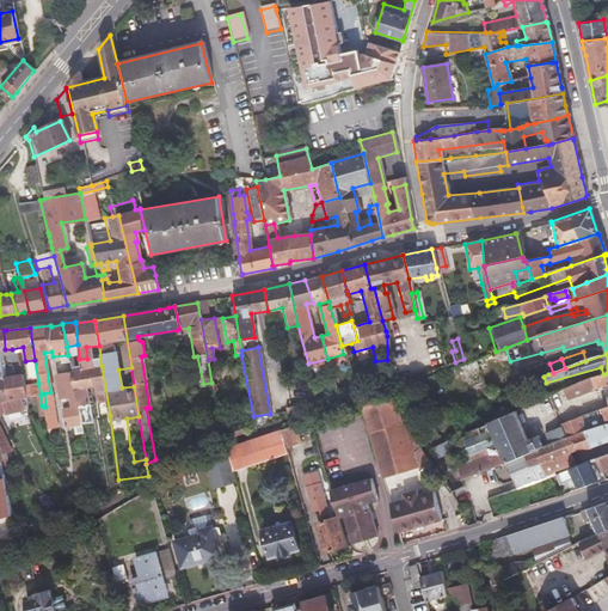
[(530,370),(534,379),(544,377),(548,374),(545,365),(530,370)]
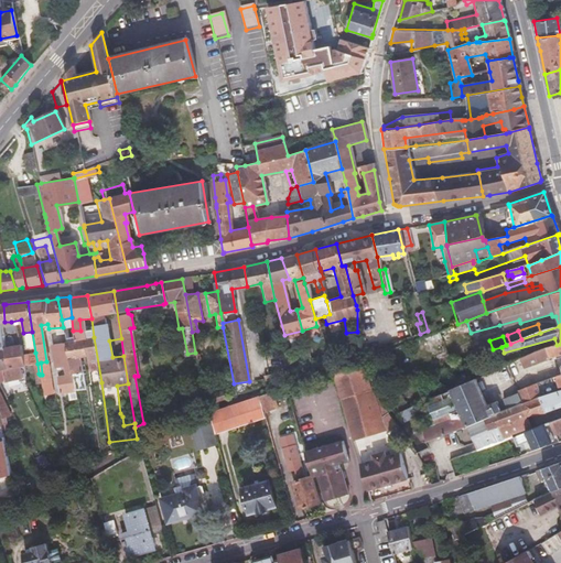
[(86,356),(86,357),(89,383),(101,382),(94,337),(84,338),(86,356)]
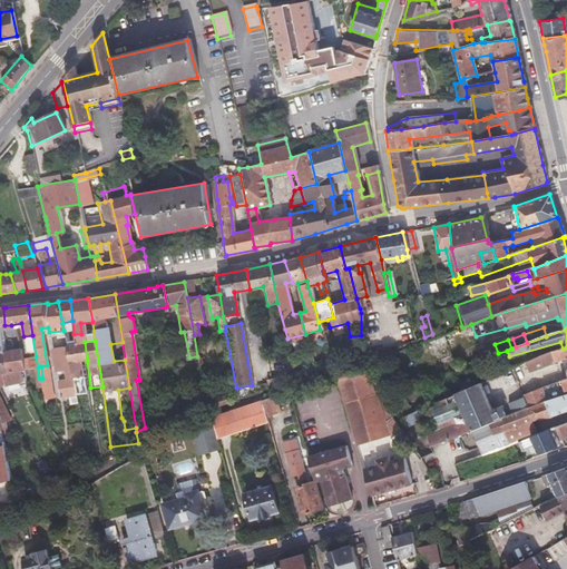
[(70,369),(76,394),(85,393),(79,362),(87,361),(87,360),(85,342),(84,343),(75,344),(69,344),(69,342),(65,342),(66,345),(70,369)]
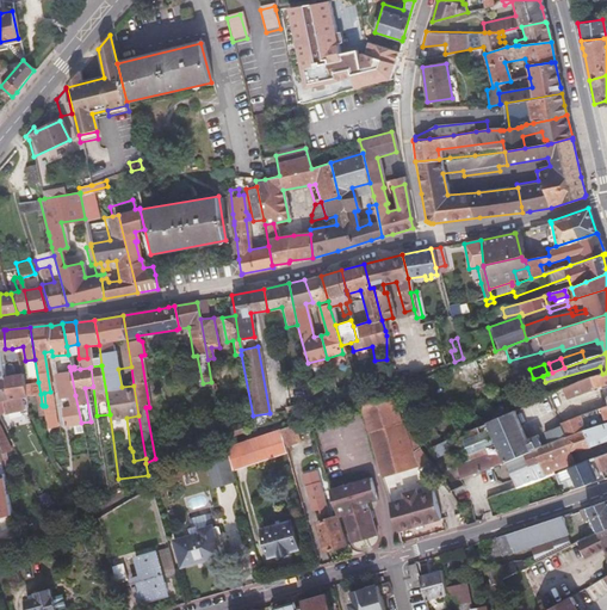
[(500,379),(503,390),(533,379),(530,369),(500,379)]
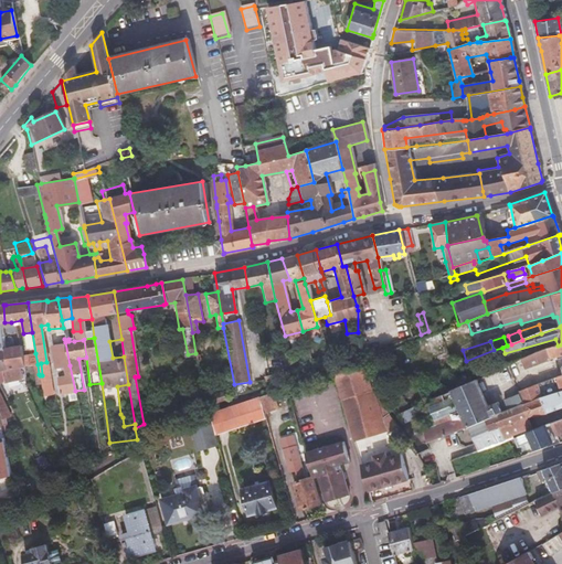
[(55,368),(70,365),(65,342),(51,346),(55,368)]
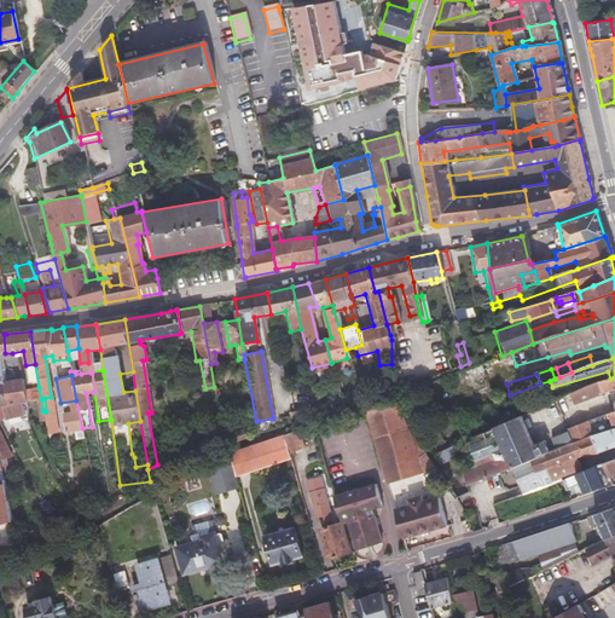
[(573,392),(569,393),(573,404),(576,403),(602,394),(603,396),(614,392),(614,400),(613,404),(614,410),(614,377),(610,379),(589,385),(573,392)]
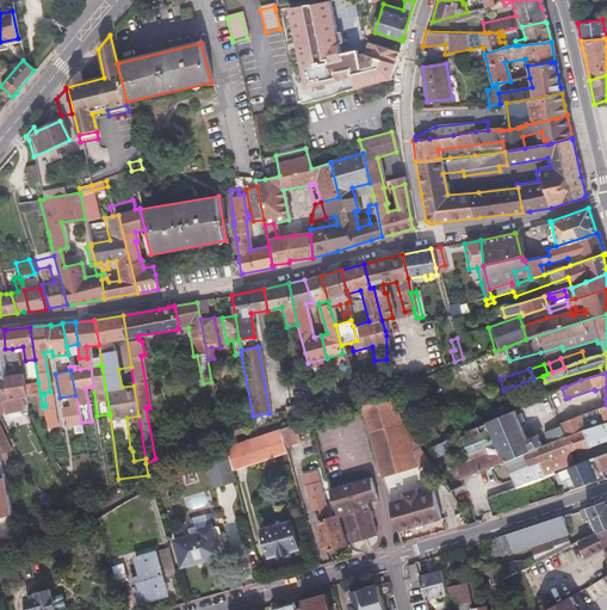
[(19,398),(24,396),(22,386),(20,374),(2,377),(7,399),(10,414),(22,412),(19,398)]
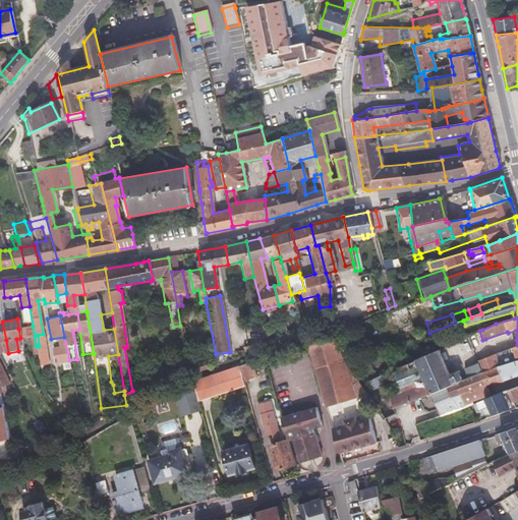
[(18,329),(20,338),(30,337),(35,336),(33,326),(18,329)]
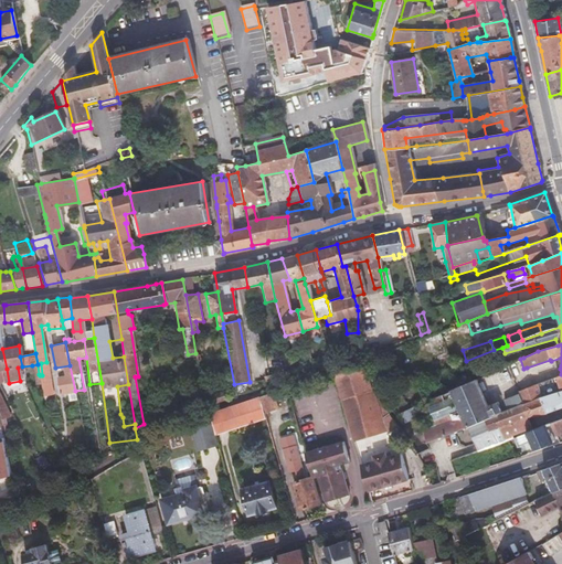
[(366,357),(364,361),(372,364),(370,358),(374,355),(373,353),(366,357)]
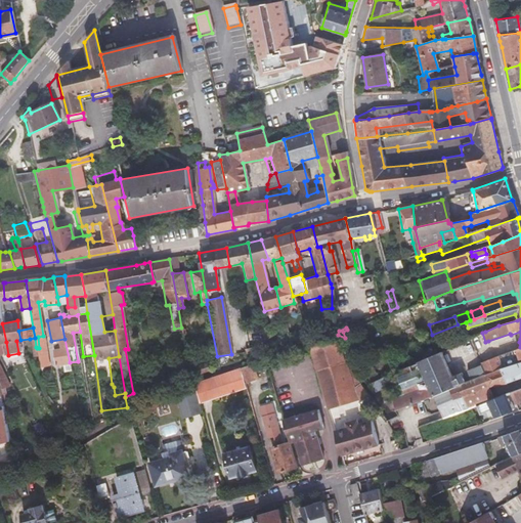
[(303,331),(305,338),(313,336),(311,329),(303,331)]
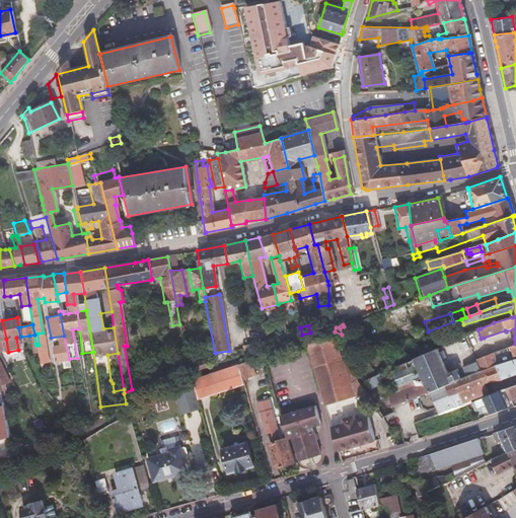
[(341,360),(344,359),(341,350),(335,344),(334,343),(324,340),(309,342),(304,343),(323,405),(352,396),(341,360)]
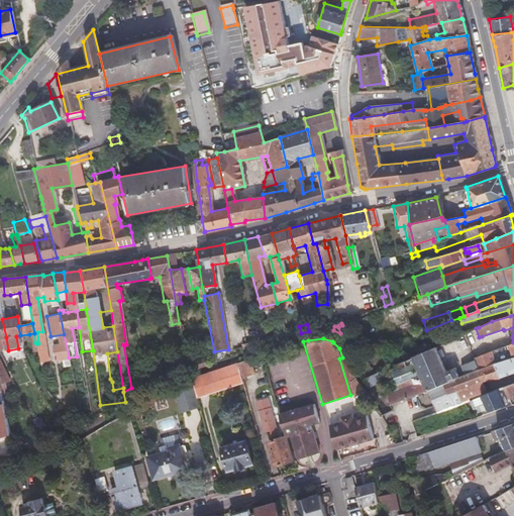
[(27,353),(37,351),(36,343),(35,342),(32,342),(26,344),(27,353)]
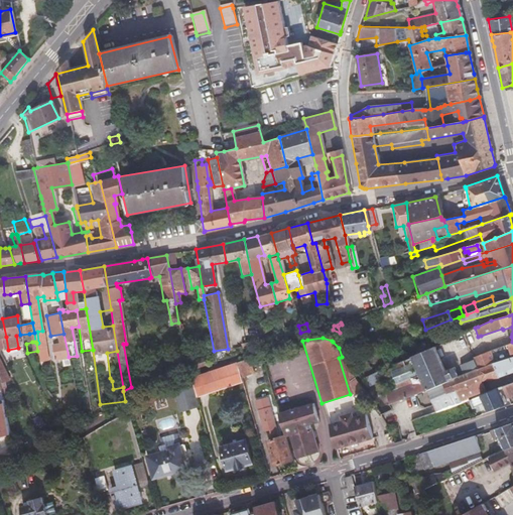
[(241,344),(243,352),(252,350),(249,342),(241,344)]
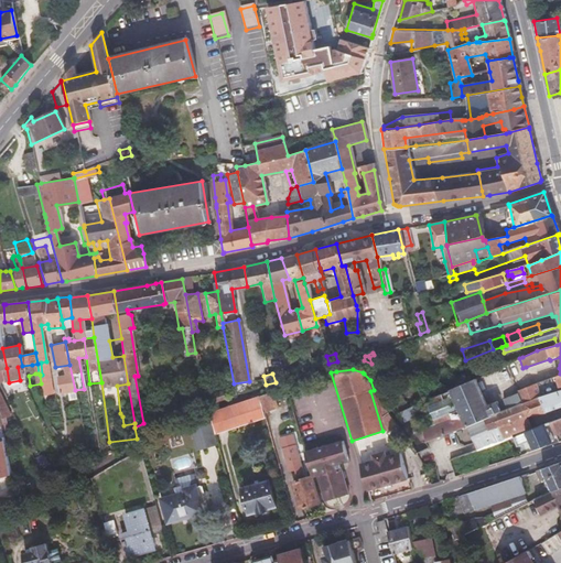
[(560,374),(547,380),(549,386),(557,382),(559,387),(560,386),(560,374)]
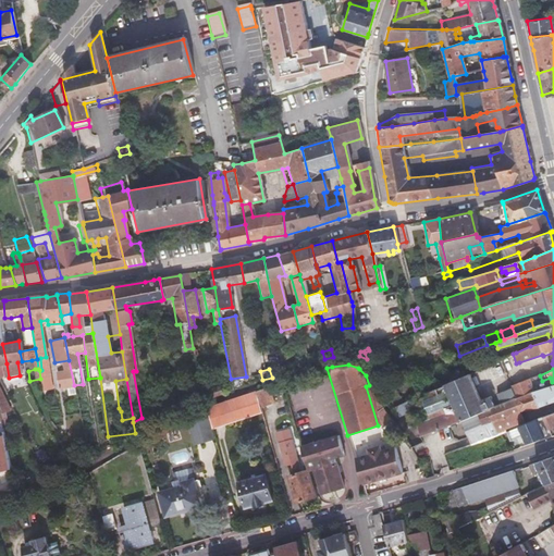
[(469,374),(391,409),(397,417),(408,411),(414,424),(408,427),(406,428),(414,437),(416,437),(459,421),(467,418),(482,412),(499,407),(496,402),(482,408),(469,374)]
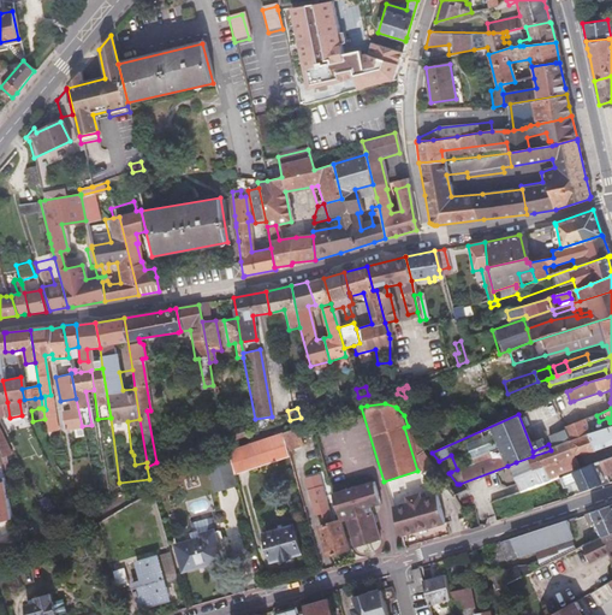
[(584,426),(599,421),(596,415),(582,420),(584,426)]
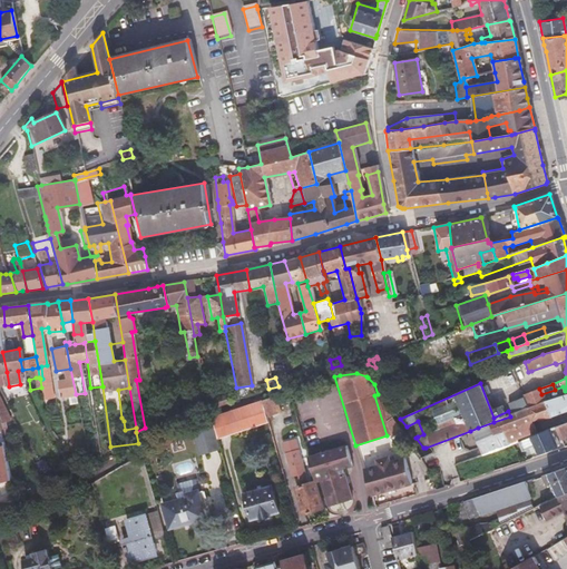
[(525,405),(508,411),(510,417),(526,410),(527,410),(545,403),(541,394),(539,389),(521,395),(521,398),(525,405)]
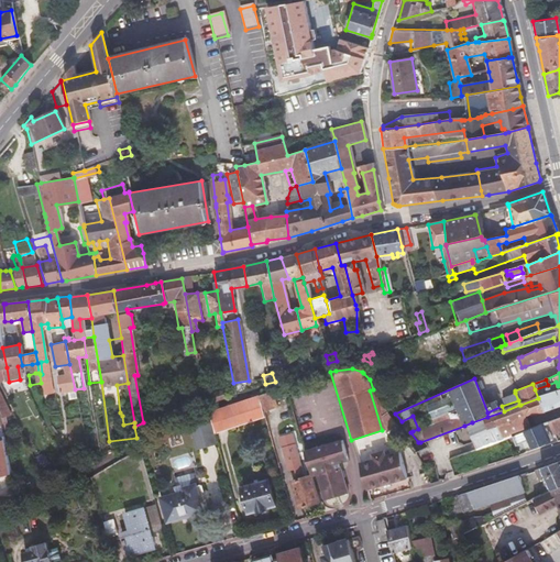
[(559,389),(538,398),(520,405),(525,415),(542,411),(559,405),(559,389)]
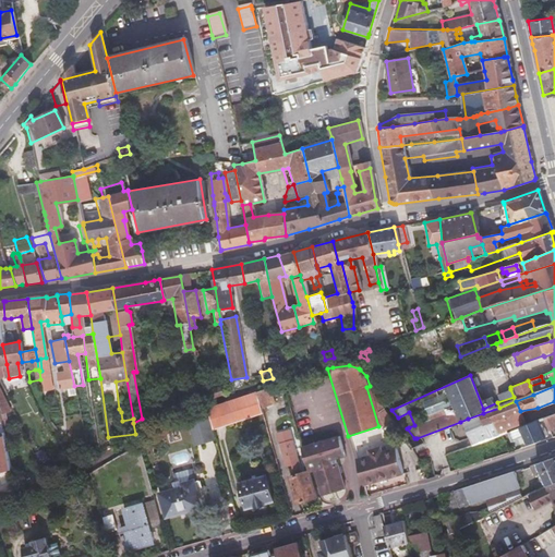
[(257,401),(258,408),(275,403),(272,395),(269,387),(255,392),(257,401)]
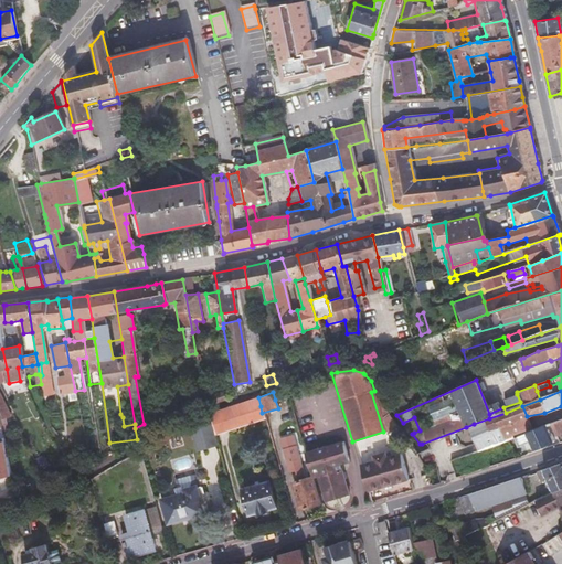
[(501,401),(504,407),(520,402),(517,394),(501,401)]
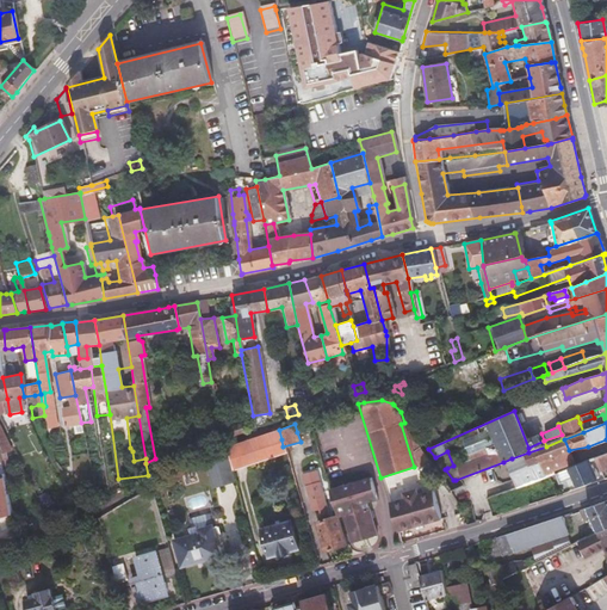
[(273,442),(282,439),(279,430),(270,432),(273,442)]
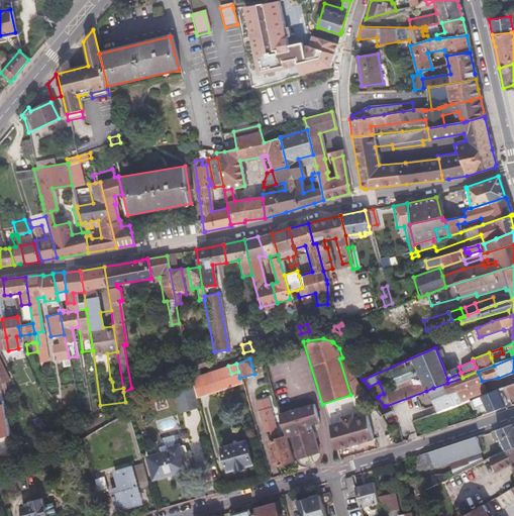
[(228,366),(204,374),(205,376),(214,373),(216,379),(231,374),(228,366)]
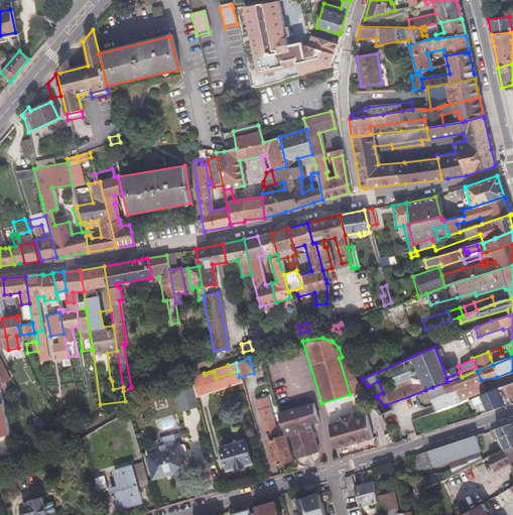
[(4,371),(0,372),(0,381),(8,378),(4,371)]
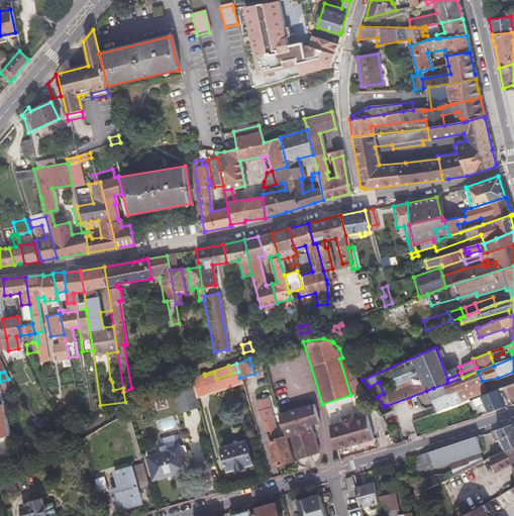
[(477,372),(463,378),(447,383),(433,388),(426,391),(430,403),(434,412),(468,400),(484,395),(479,382),(482,381),(478,372),(477,372)]
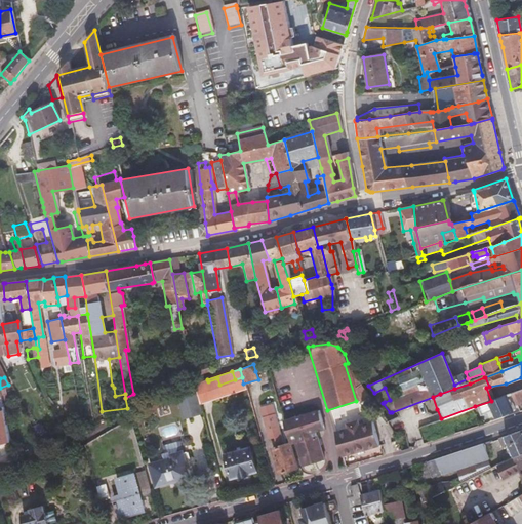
[(194,384),(195,387),(197,396),(204,393),(201,381),(194,384)]
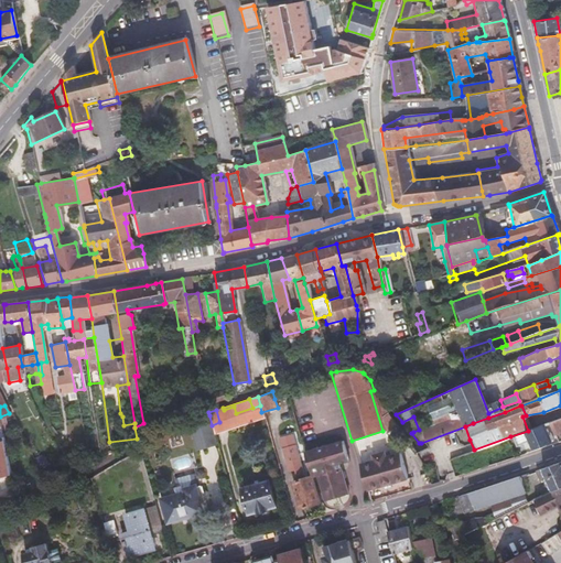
[(195,447),(216,442),(212,425),(209,415),(189,422),(195,447)]
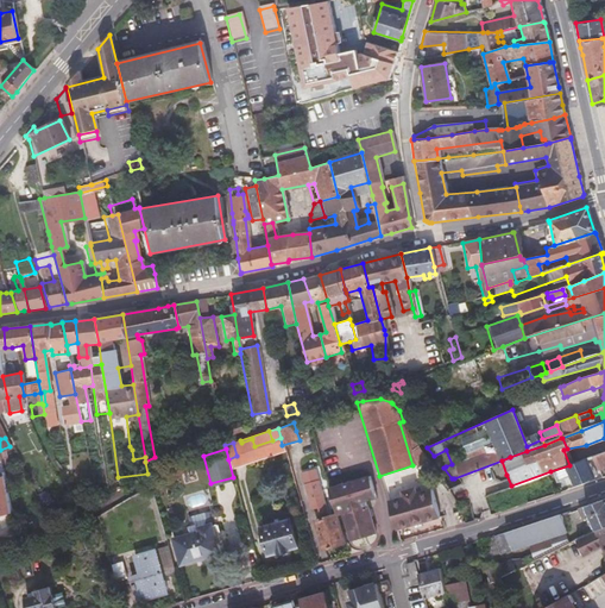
[(604,467),(604,451),(592,457),(597,470),(604,467)]
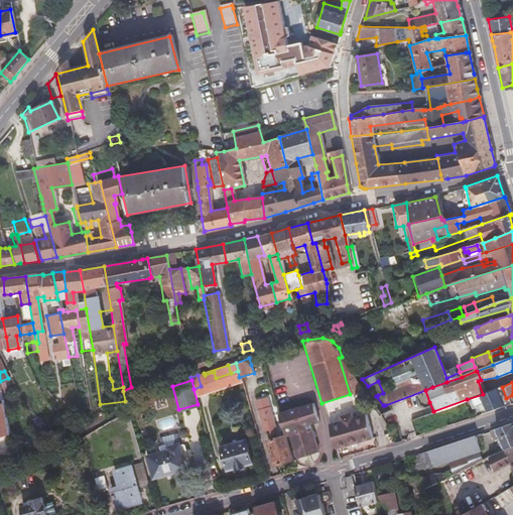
[(483,394),(467,399),(470,407),(482,403),(485,410),(503,403),(497,388),(483,394)]
